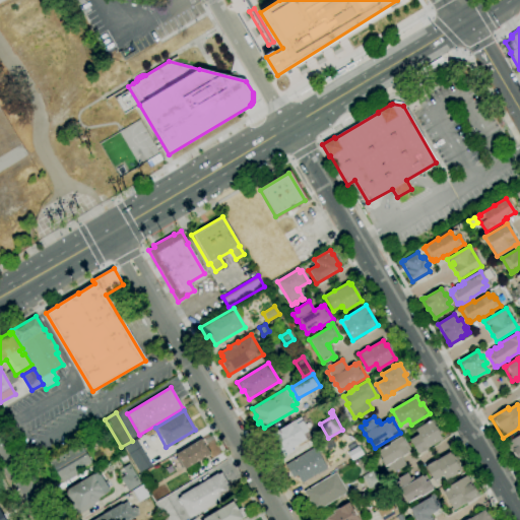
[(283,457),(274,454),(268,445),(276,441),(272,434),(299,418),(302,423),(302,421),(312,438),(291,450),(293,452),(283,457)]
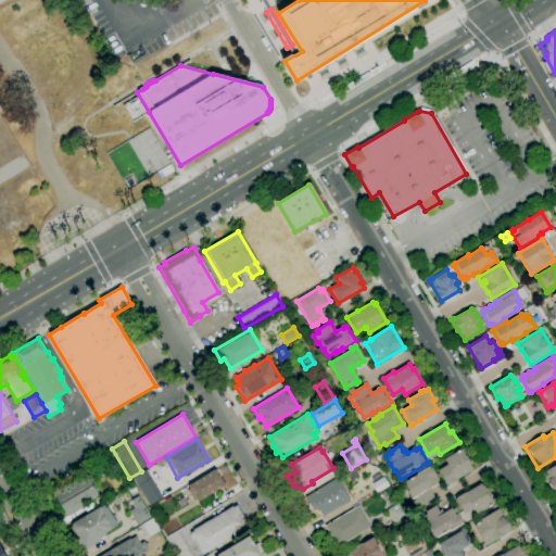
[(446,485),(438,470),(447,464),(443,458),(459,449),(472,469),(446,485)]
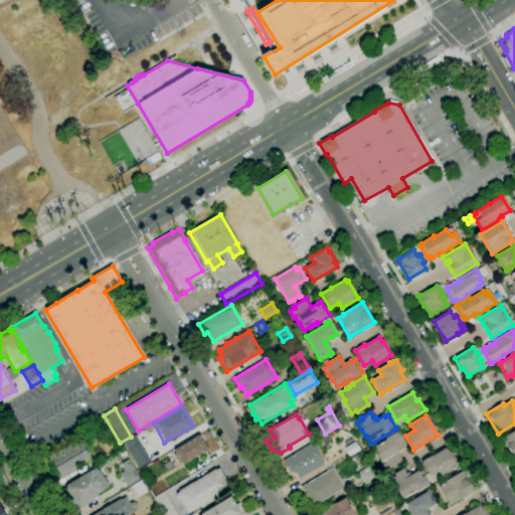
[(514,457),(513,459),(501,439),(514,430),(514,457)]
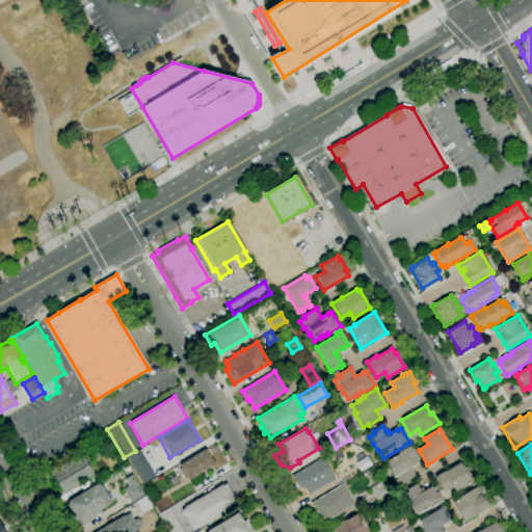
[(396,484),(392,478),(393,477),(389,470),(390,470),(386,462),(392,458),(392,457),(394,456),(395,457),(399,454),(398,453),(410,446),(420,461),(417,462),(417,463),(409,468),(415,476),(403,483),(402,481),(396,484)]
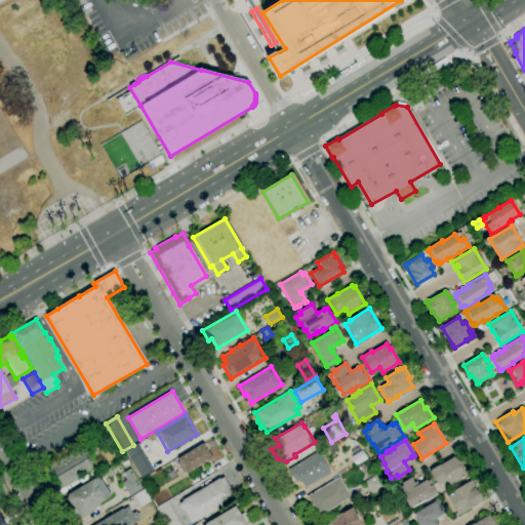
[(140,478),(124,451),(137,443),(153,470),(140,478)]
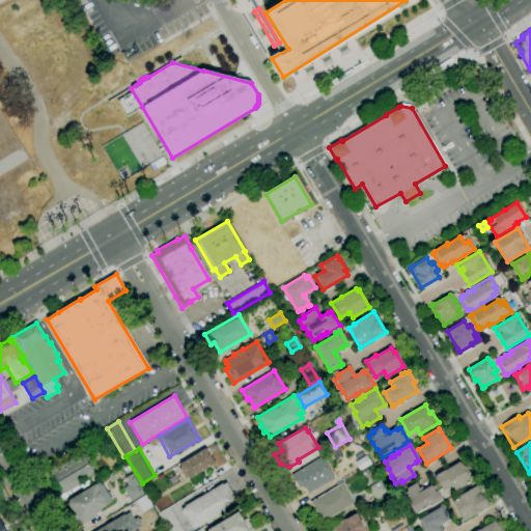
[(189,479),(179,464),(205,448),(214,464),(189,479)]
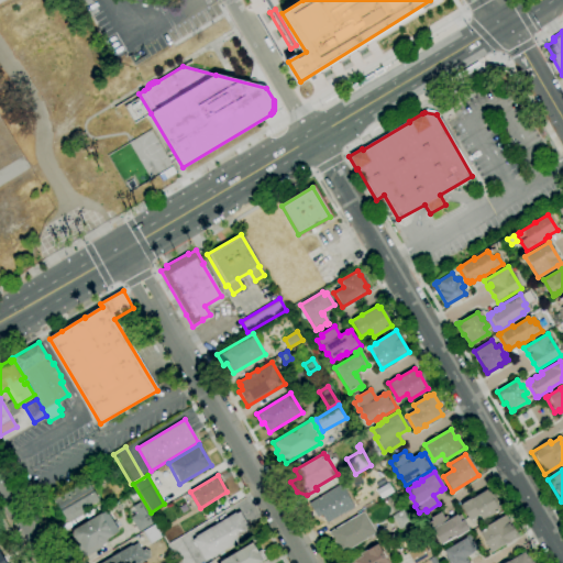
[(68,523),(57,505),(56,505),(51,497),(56,494),(57,496),(86,478),(99,500),(83,510),(85,514),(68,523)]
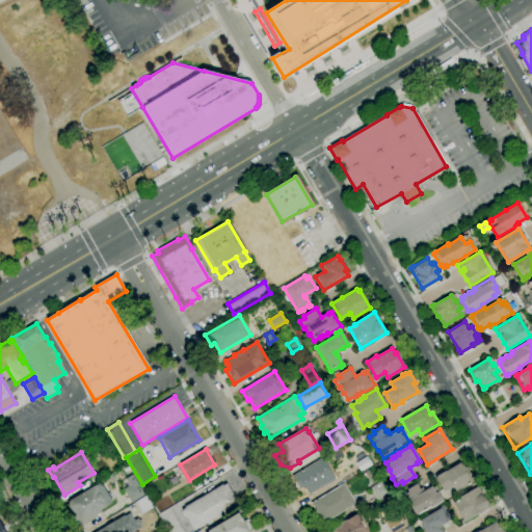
[(365,455),(353,461),(358,471),(370,464),(365,455)]
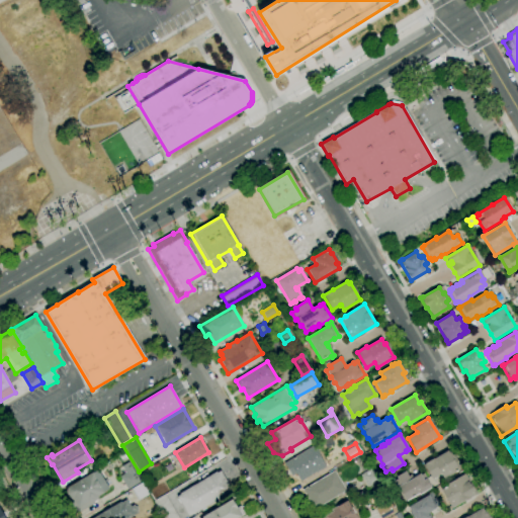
[(300,482),(295,475),(291,477),(283,463),(314,445),(326,465),(325,466),(326,467),(317,472),(316,471),(300,482)]
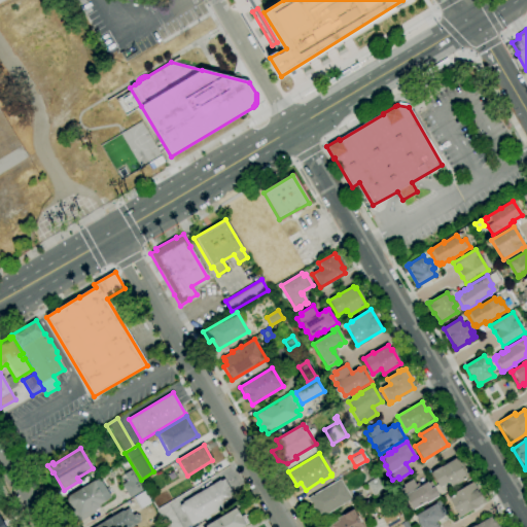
[(440,488),(430,472),(441,466),(441,467),(457,457),(466,473),(461,477),(463,480),(452,487),(449,482),(440,488)]
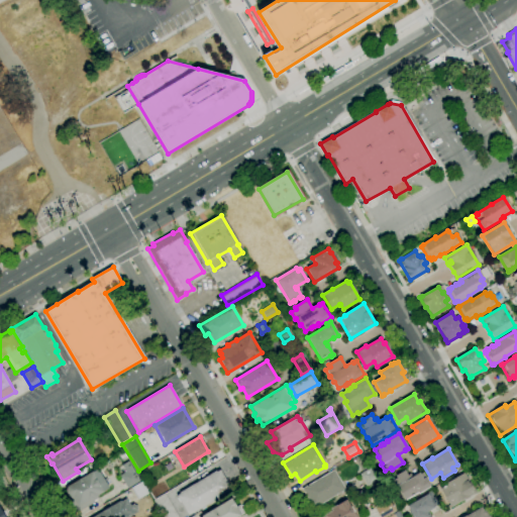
[(127,489),(119,476),(125,472),(121,466),(128,461),(140,481),(127,489)]
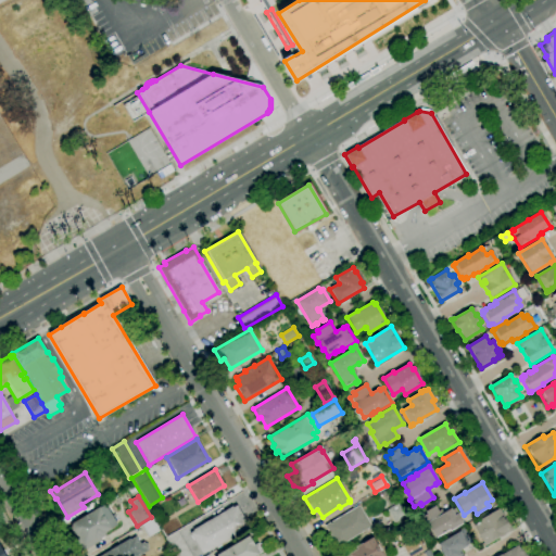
[(394,523),(387,509),(399,503),(407,516),(394,523)]
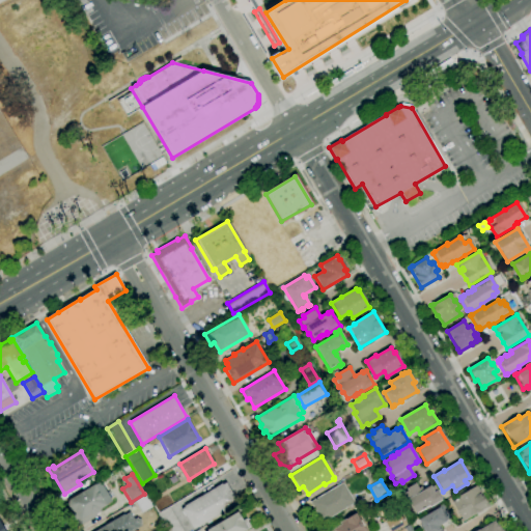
[(100,481),(112,501),(107,504),(107,505),(101,509),(100,509),(100,510),(100,511),(99,511),(99,512),(98,512),(98,513),(96,513),(96,514),(95,514),(94,514),(93,514),(92,515),(91,515),(91,514),(90,514),(78,523),(70,508),(68,507),(68,506),(67,505),(67,504),(67,503),(67,502),(67,501),(68,501),(68,500),(94,484),(95,484),(100,481)]
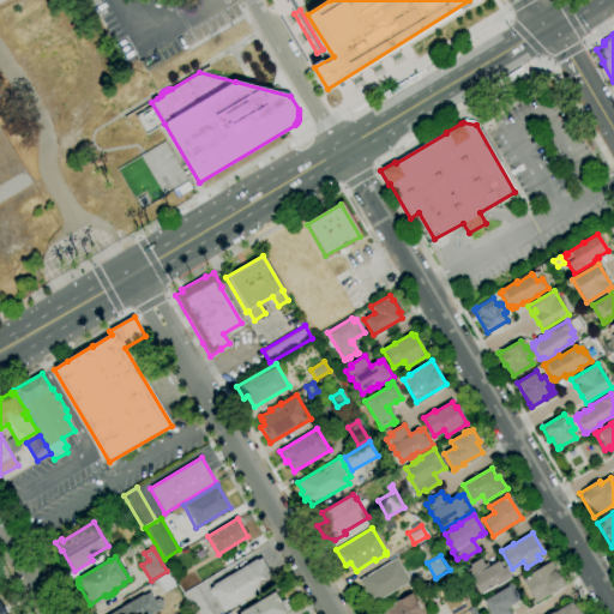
[(223,612),(210,589),(215,587),(214,584),(257,559),(258,560),(262,558),(275,582),(223,612)]
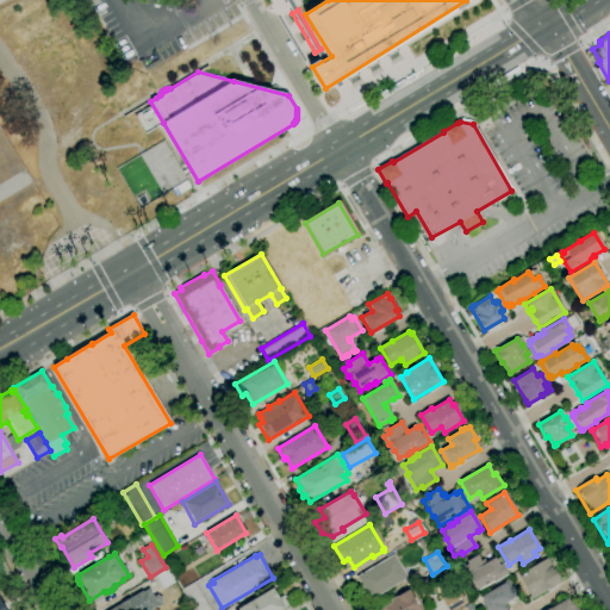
[(365,603),(359,592),(363,589),(356,577),(393,554),(408,578),(365,603)]
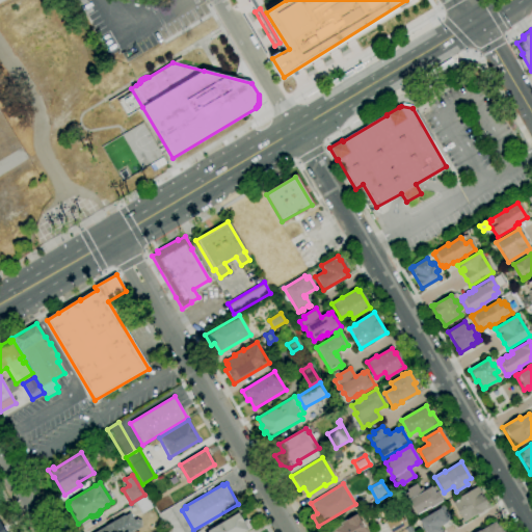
[(417,514),(413,508),(411,509),(406,500),(403,502),(400,496),(406,493),(406,494),(407,493),(406,489),(416,483),(419,488),(422,487),(424,490),(431,486),(432,488),(434,487),(443,501),(430,508),(429,507),(426,509),(426,510),(423,511),(417,514)]
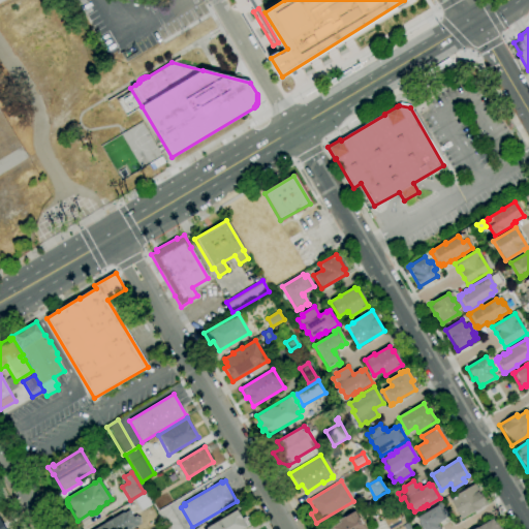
[(462,520),(449,500),(456,496),(455,495),(475,484),(487,504),(470,514),(471,515),(462,520)]
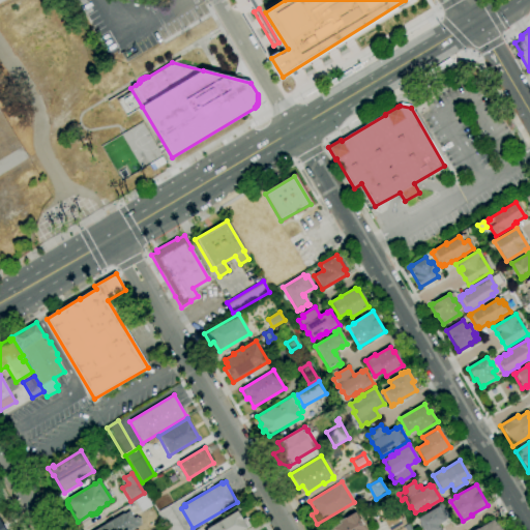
[(141,512),(134,500),(145,494),(152,505),(141,512)]
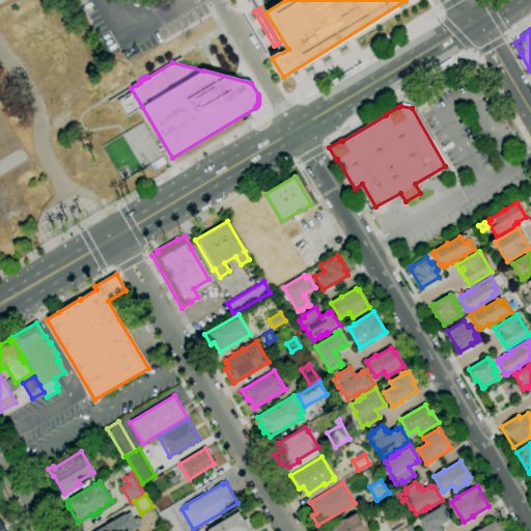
[(424,530),(418,520),(430,512),(429,511),(443,504),(451,518),(438,526),(438,527),(439,527),(441,530),(424,530)]
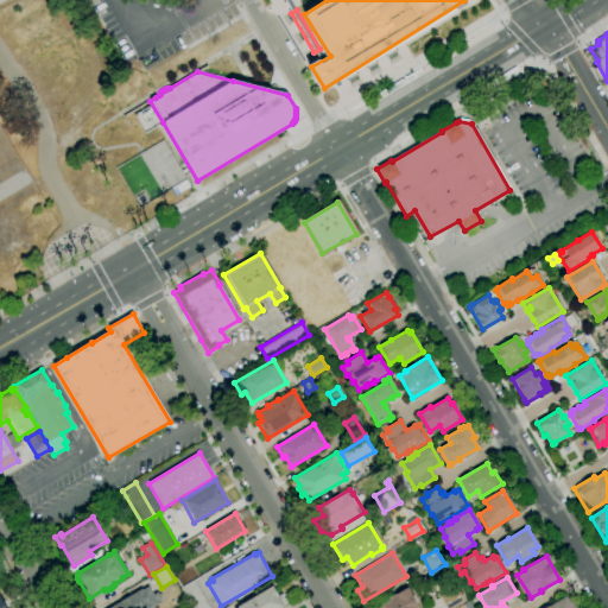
[(191,607),(181,589),(194,581),(209,607),(191,607)]
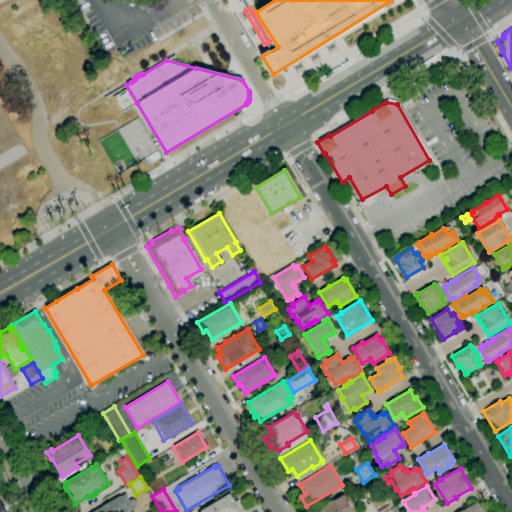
[(200,511),(228,493),(234,502),(236,501),(241,509),(235,511),(200,511)]
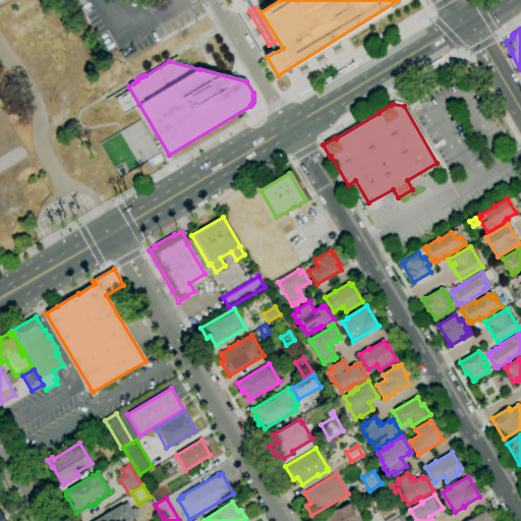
[(94,520),(103,515),(112,509),(113,510),(121,505),(122,506),(127,503),(131,510),(133,508),(138,516),(129,520),(94,520)]
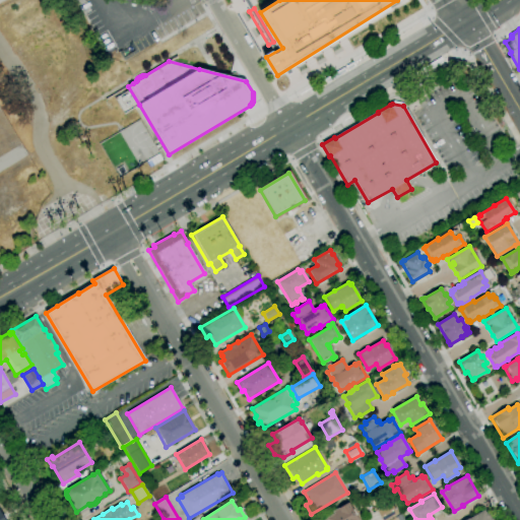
[(326,519),(326,518),(333,514),(332,512),(347,503),(358,519),(324,519),(325,519),(326,519)]
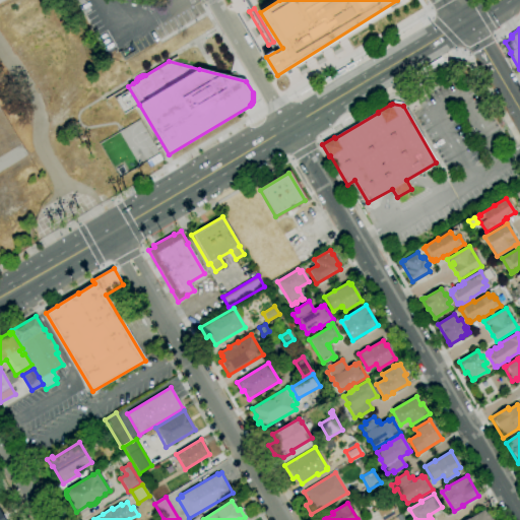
[(387,519),(382,519),(376,508),(379,506),(381,510),(388,505),(391,510),(394,508),(398,514),(387,519)]
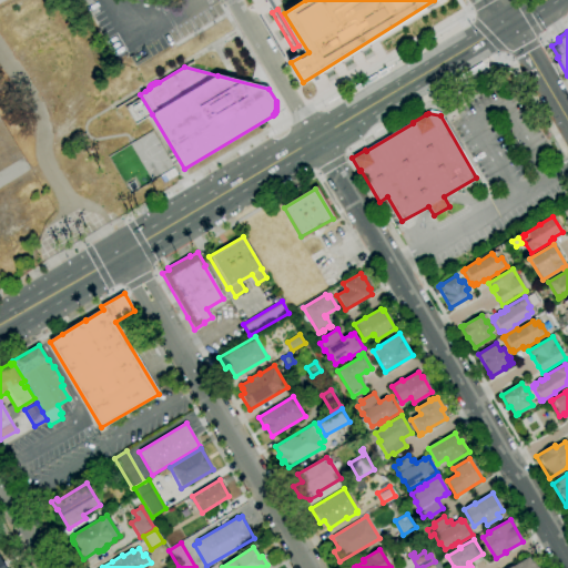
[(510,567),(528,557),(535,567),(510,567)]
